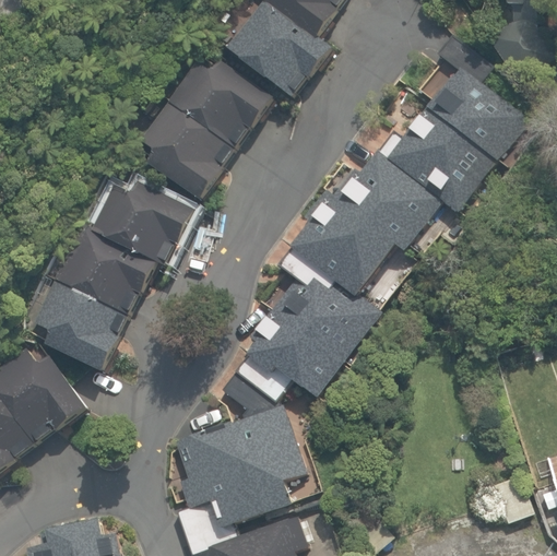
[(308,546),(298,515),(238,534),(236,525),(234,524),(293,501),(286,481),(309,471),(283,403),(275,403),(292,388),(319,399),(382,310),(357,295),(369,278),(395,244),(405,251),(442,199),(457,213),(537,109),(519,84),(555,55),(554,27),(536,24),(538,12),(556,14),(556,0),(510,0),(511,20),(489,38),(486,52),(455,28),(437,55),(452,73),(403,137),(393,130),(360,173),(353,167),(334,192),(324,186),(303,216),(305,226),(291,246),(280,263),(295,278),(250,335),(256,341),(247,355),(222,390),(247,407),(241,414),(241,418),(191,435),(177,441),(188,476),(179,481),(187,505),(177,510),(191,555),(298,555),(297,549),(308,546)]
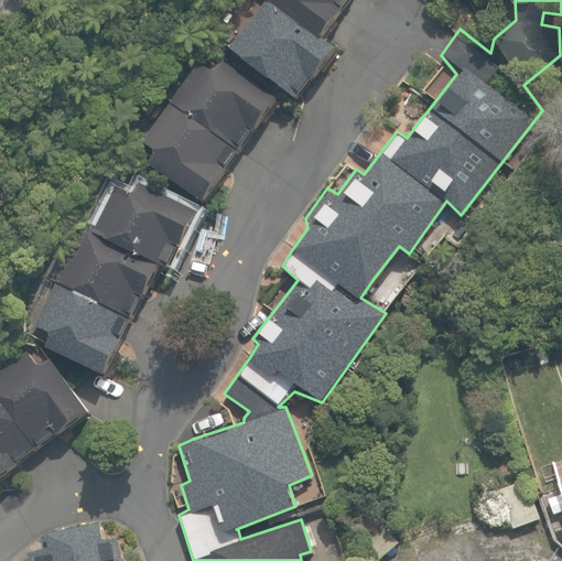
[(266,0),(229,49),(294,99),(311,77),(316,82),(338,53),(322,40),(346,7),(344,4),(347,0),(266,0)]
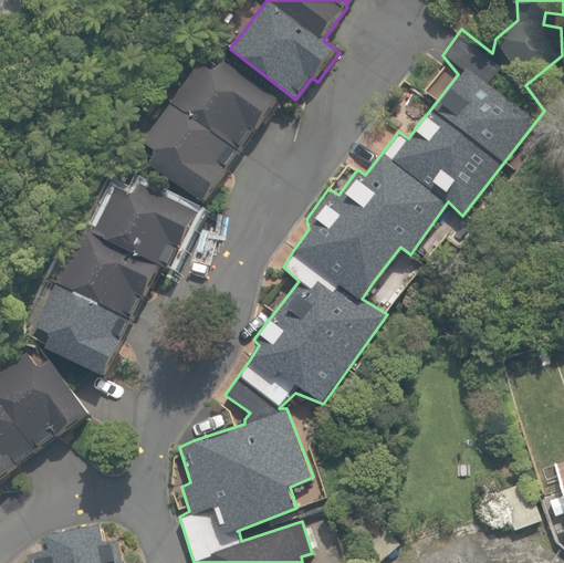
[(159,155),(152,166),(206,204),(228,171),(225,170),(252,132),(256,134),(283,94),(225,54),(213,70),(199,60),(142,143),(159,155)]
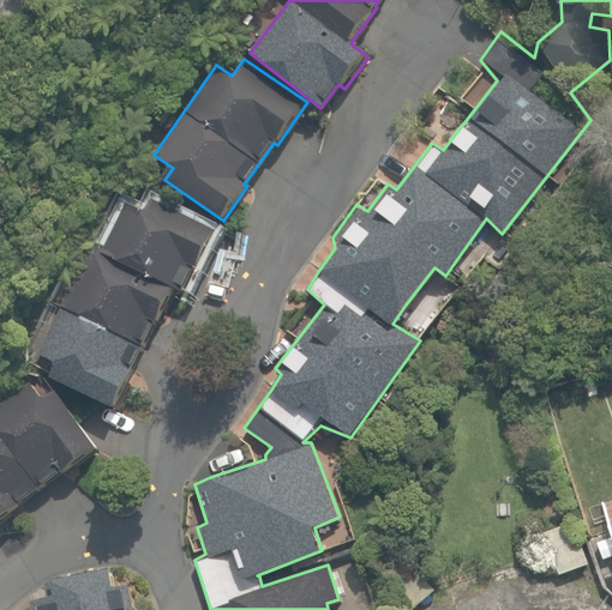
[(55,361),(48,374),(115,408),(133,370),(130,369),(154,321),(157,324),(174,289),(183,293),(195,269),(199,271),(220,230),(153,197),(145,211),(126,201),(102,249),(91,243),(37,352),(55,361)]
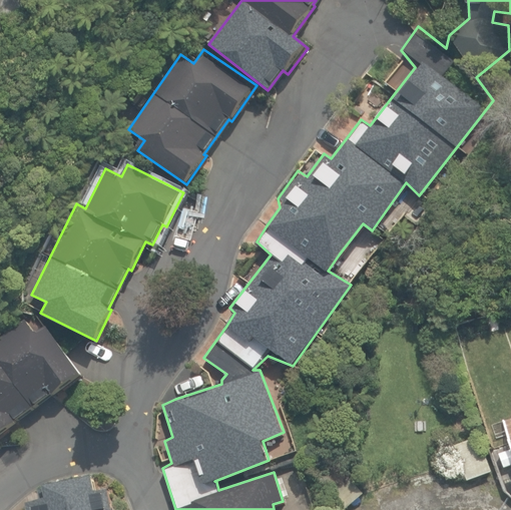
[(0,437),(20,423),(17,420),(51,396),(53,398),(82,377),(44,326),(35,333),(24,317),(0,335),(0,437)]
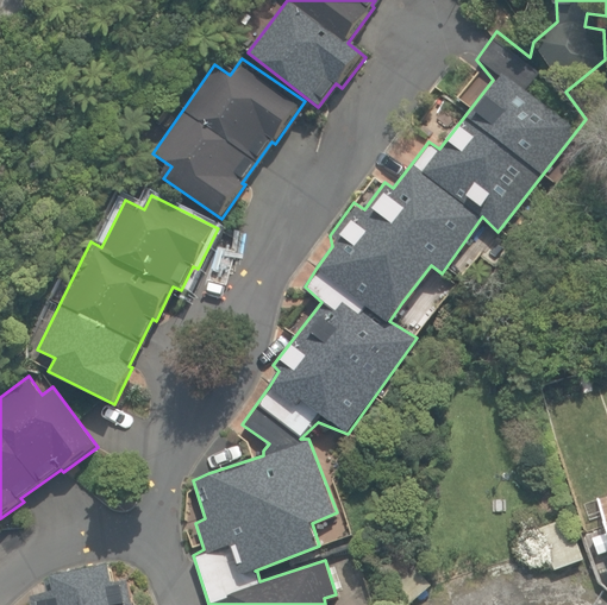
[(538,525),(554,568),(582,558),(567,516),(538,525)]
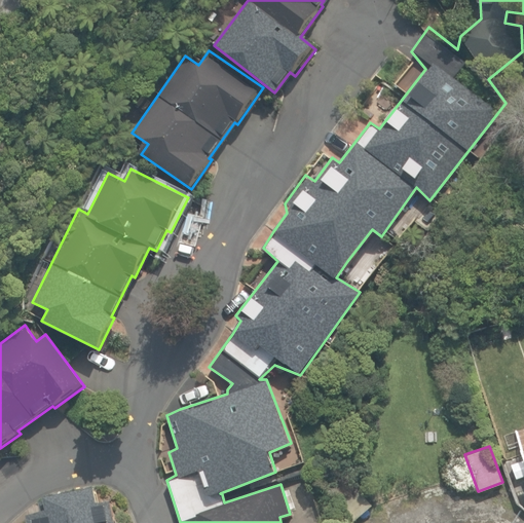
[(511,482),(523,477),(523,476),(518,458),(503,463),(511,482)]
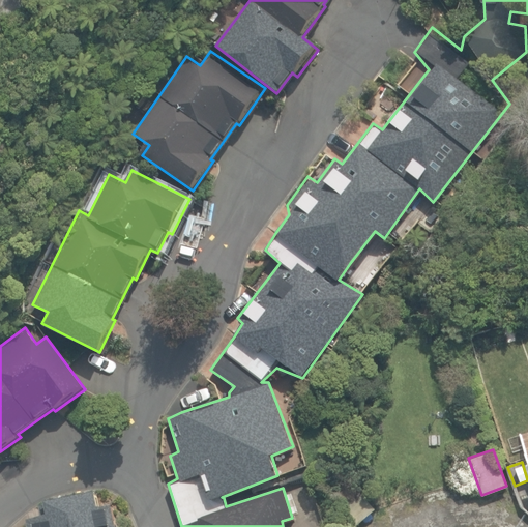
[(114,526),(111,505),(101,507),(99,493),(39,504),(41,516),(25,519),(26,526),(114,526)]
